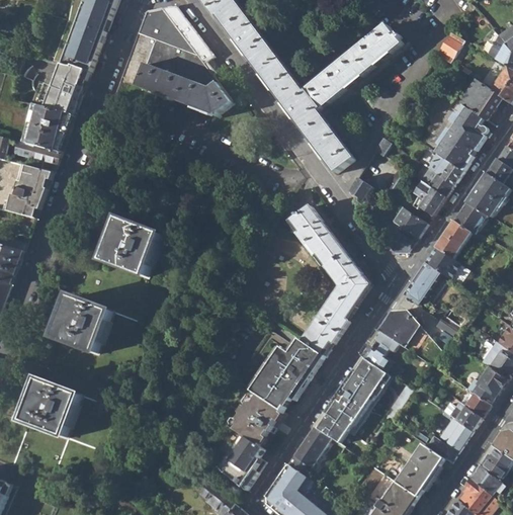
[(0,12),(8,14),(13,0),(25,0),(32,2),(32,0),(0,0),(0,12)]
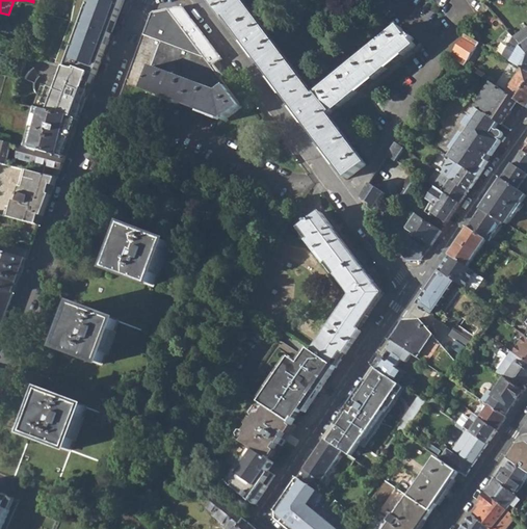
[(89,24),(106,29),(110,20),(107,19),(113,0),(105,0),(99,20),(98,19),(97,23),(89,21),(89,24)]
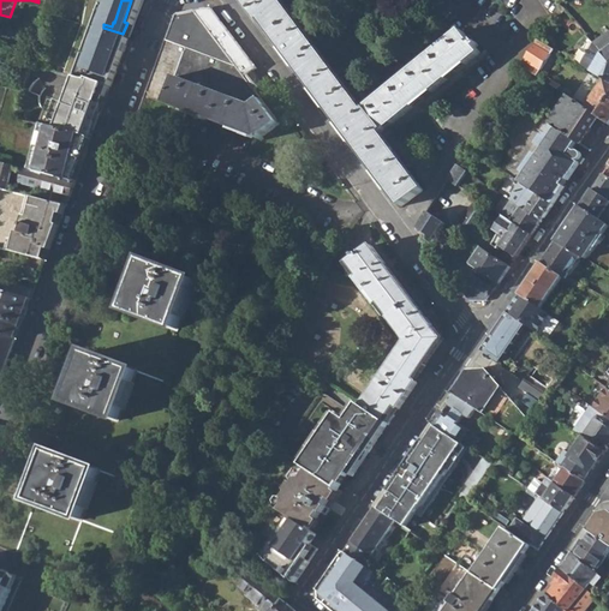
[(255,16),(395,202),(417,186),(375,129),(475,48),(470,43),(473,41),(470,37),(467,40),(457,28),(358,106),(278,0),(240,0),(254,17),(255,16)]
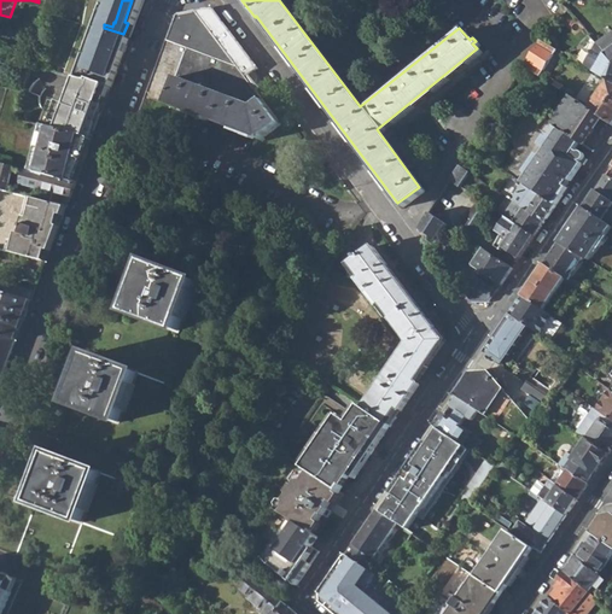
[(254,134),(256,136),(260,135),(272,124),(191,12),(172,16),(134,107),(170,122),(176,105),(254,134)]
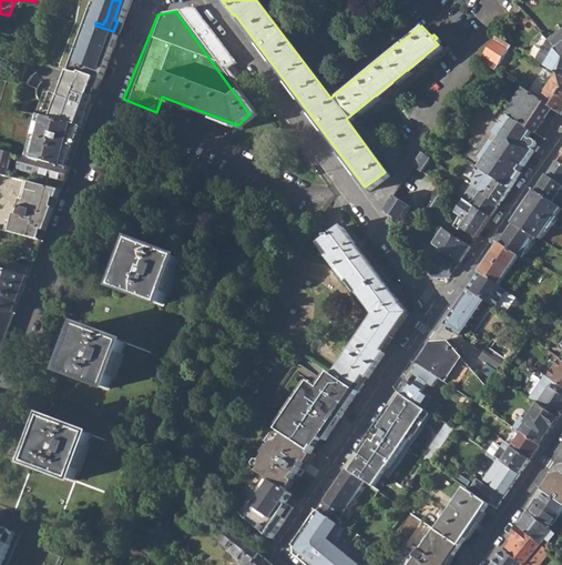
[(561,22),(542,37),(561,58),(561,22)]
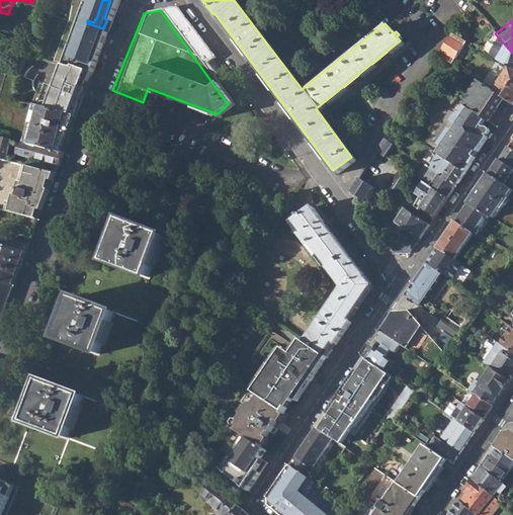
[(70,63),(88,69),(103,28),(87,23),(81,22),(73,43),(76,45),(76,46),(70,63)]
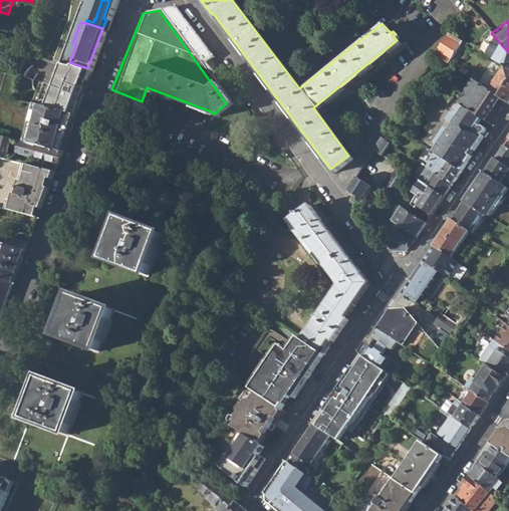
[(430,51),(444,60),(458,38),(444,29),(430,51)]
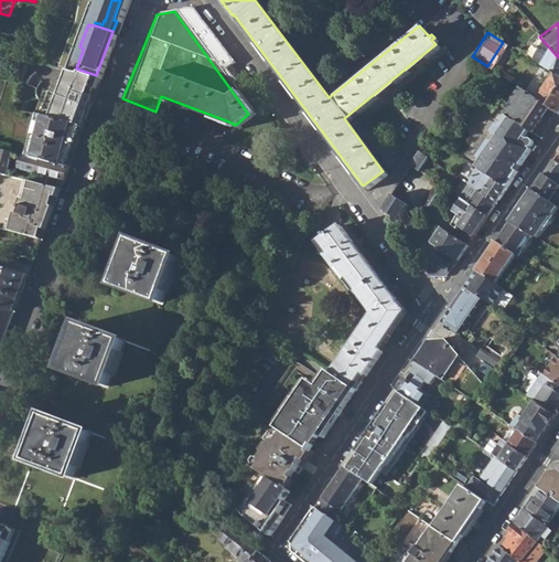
[(549,70),(558,75),(558,57),(539,36),(527,56),(549,70)]
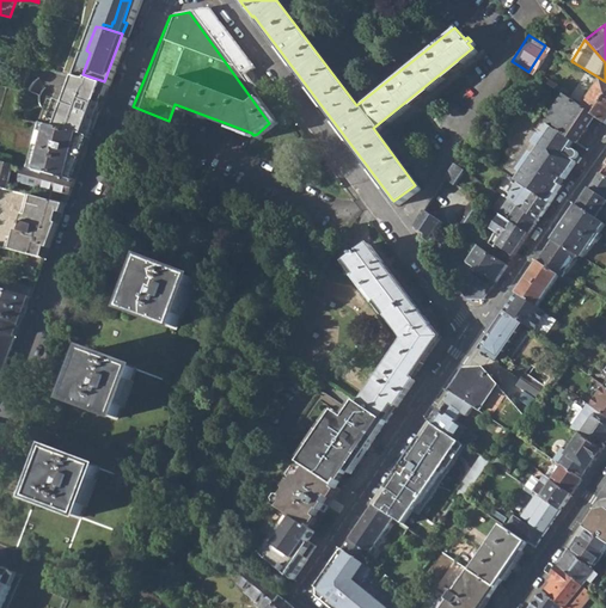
[(81,77),(66,118),(47,111),(43,123),(62,128),(85,134),(104,81),(83,74),(81,77)]
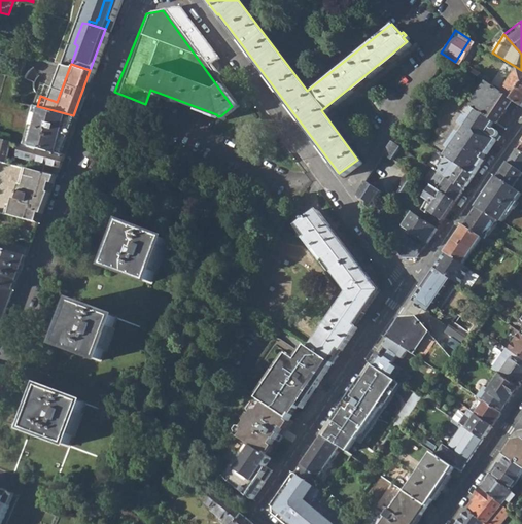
[(462,67),(472,73),(474,69),(464,64),(462,67)]
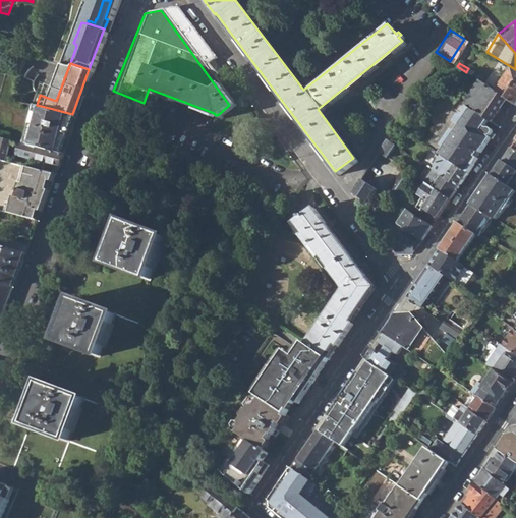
[(501,96),(509,103),(515,92),(515,69),(507,64),(491,89),(501,96)]
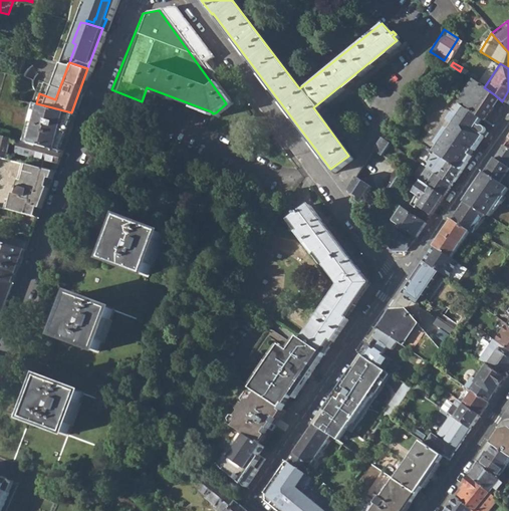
[(0,122),(28,131),(36,103),(7,95),(13,73),(0,69),(0,122)]
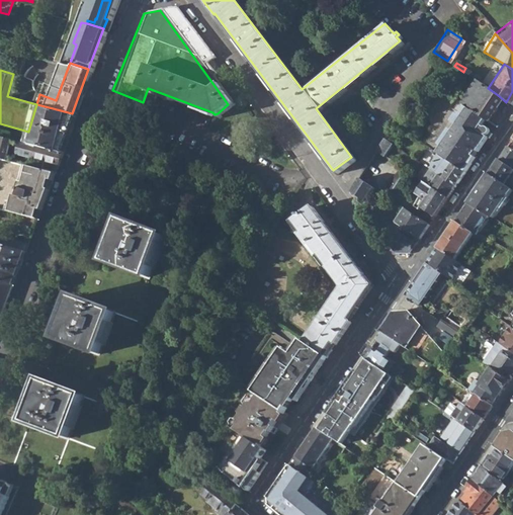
[(481,116),(483,118),(498,95),(488,88),(472,77),(465,86),(468,88),(459,102),(462,104),(481,116)]
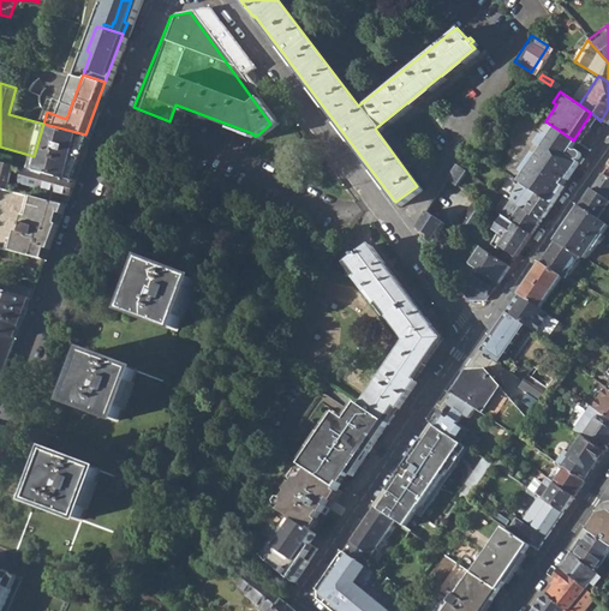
[(34,156),(30,169),(69,179),(85,135),(63,129),(43,124),(34,156)]
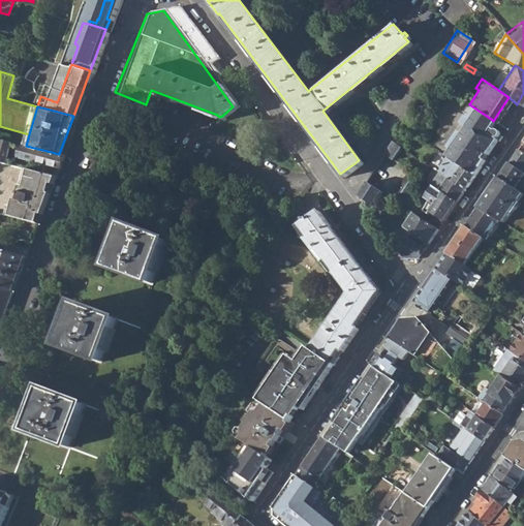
[(491,119),(472,106),(440,154),(441,155),(469,175),(474,166),(472,164),(475,159),(476,160),(481,154),(482,154),(491,140),(492,141),(495,135),(485,128),(491,119)]
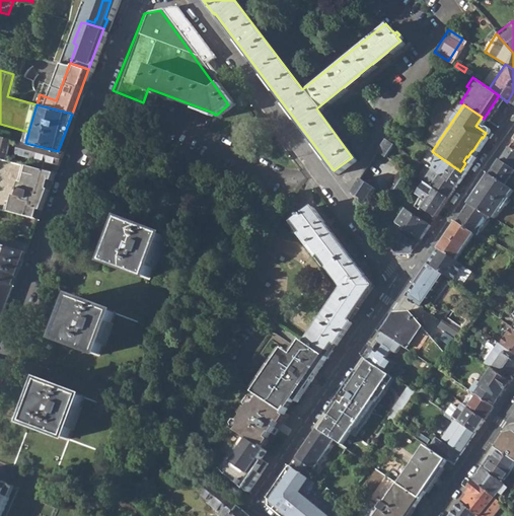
[(373,148),(380,154),(388,141),(381,136),(373,148)]
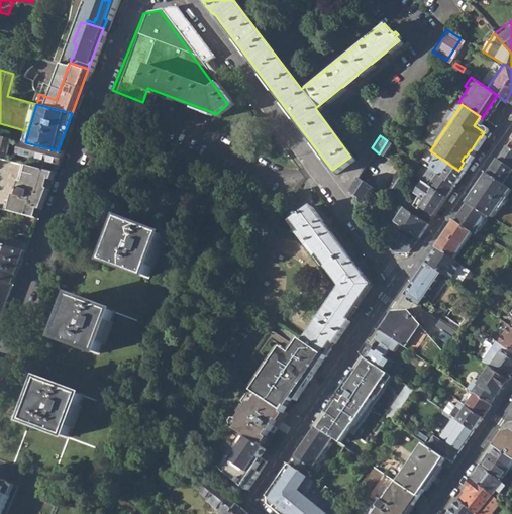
[(39,159),(37,167),(50,171),(58,150),(25,142),(14,138),(11,148),(17,150),(17,152),(32,157),(39,159)]
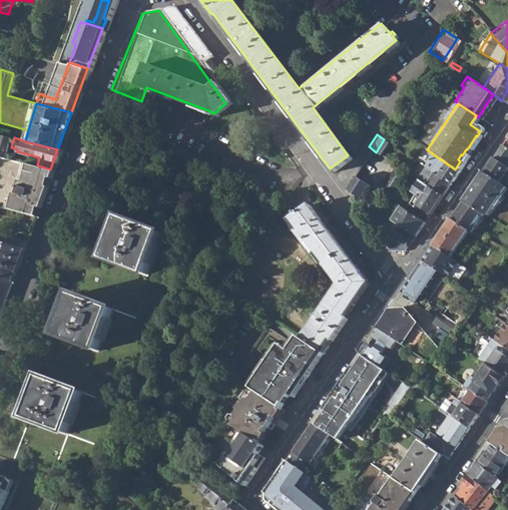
[(479,168),(495,179),(504,165),(501,163),(507,152),(507,149),(503,146),(497,142),(479,168)]
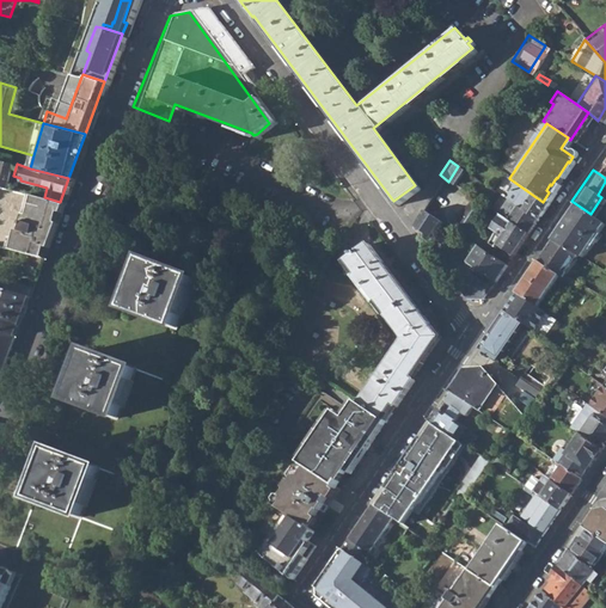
[(501,173),(490,189),(500,195),(510,179),(509,178),(501,173)]
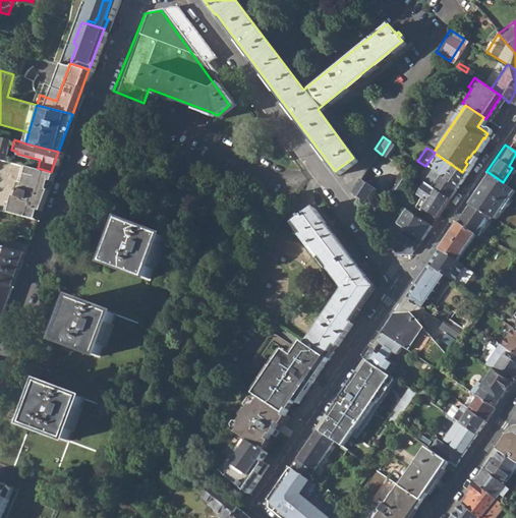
[(437,174),(452,186),(462,172),(435,153),(425,166),(427,168),(437,174)]
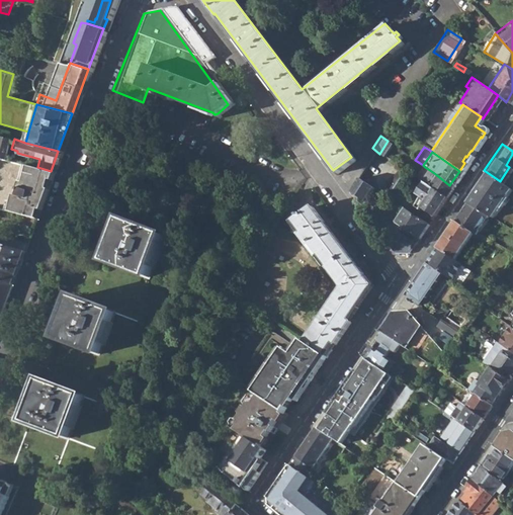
[(0,208),(18,213),(32,218),(51,171),(37,167),(2,157),(0,156),(0,208)]
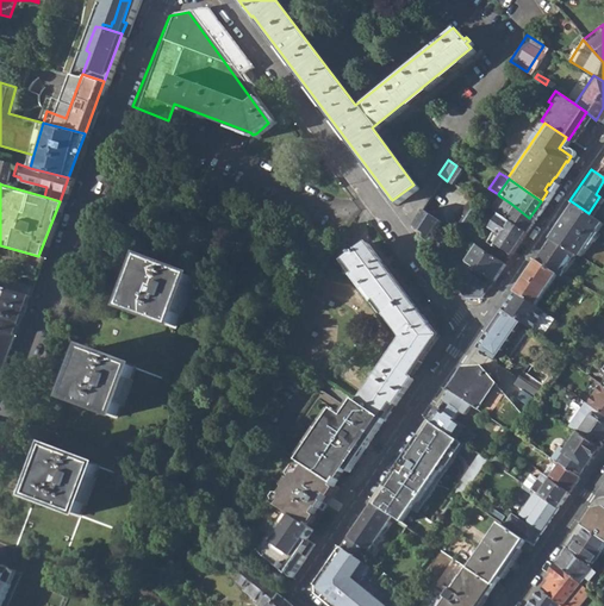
[(449,217),(462,225),(478,202),(466,194),(449,217)]
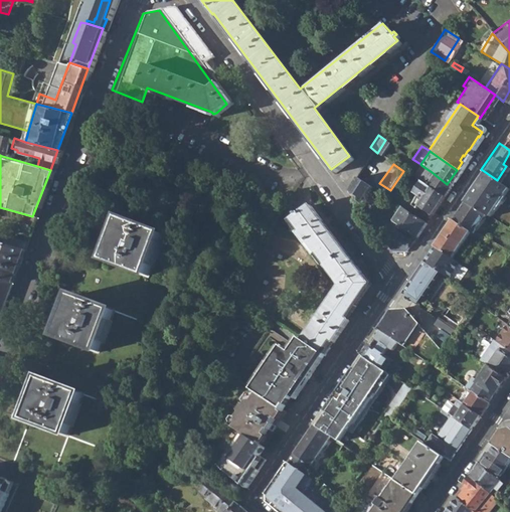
[(422,184),(439,196),(447,184),(432,172),(422,166),(414,179),(416,181),(422,184)]
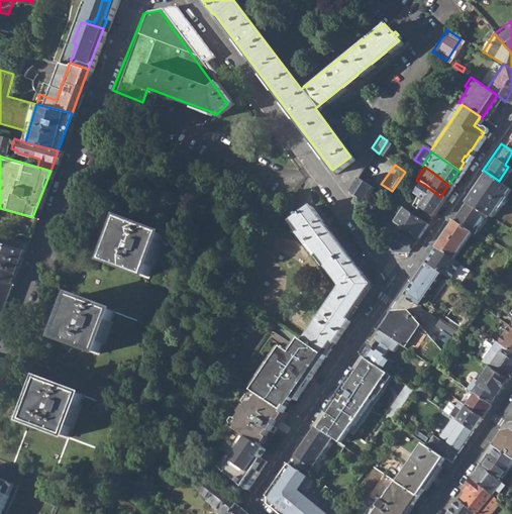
[(483,214),(486,215),(506,186),(499,181),(483,170),(462,202),(483,214)]
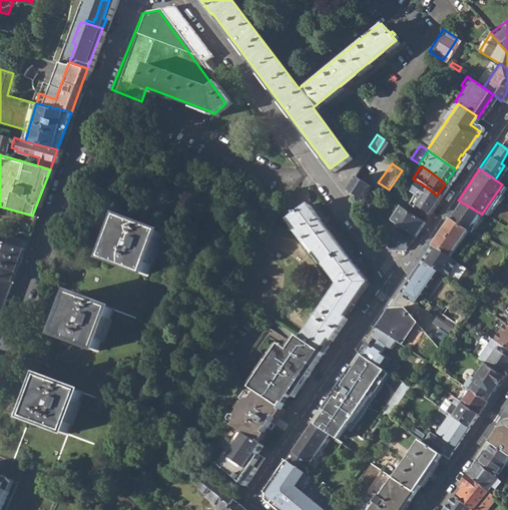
[(353,173),(344,186),(358,197),(367,184),(360,178),(353,173)]
